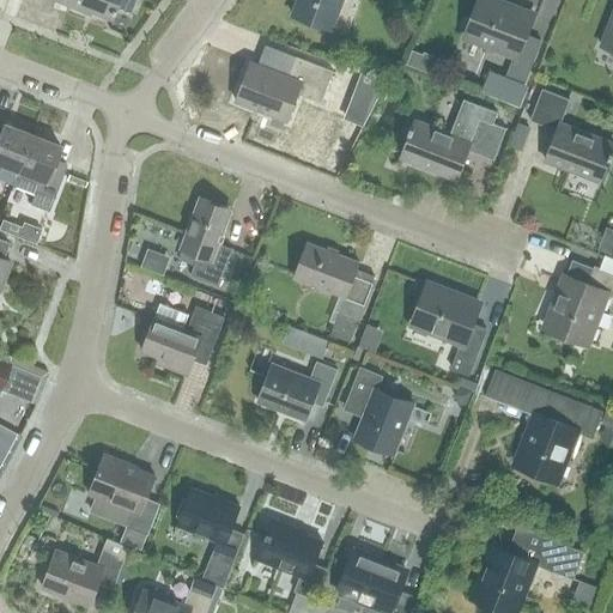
[(134,0),(72,0),(70,6),(83,12),(84,10),(113,20),(117,10),(129,14),(134,0)]
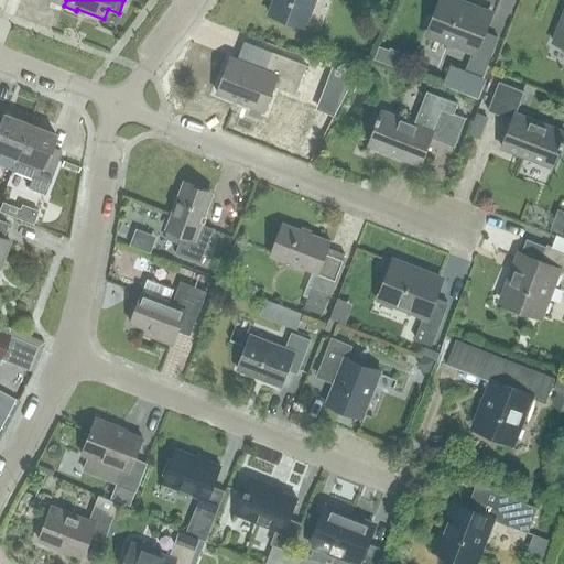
[(273,0),(269,14),(304,28),(314,0),(273,0)]
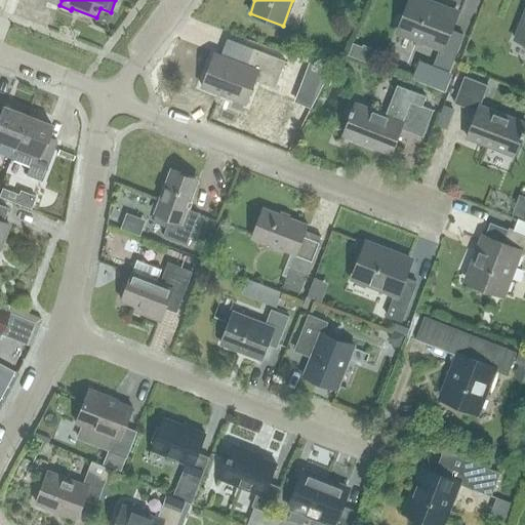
[(428,0),(411,0),(399,35),(439,50),(433,66),(448,72),(462,35),(448,30),(455,10),(428,0)]
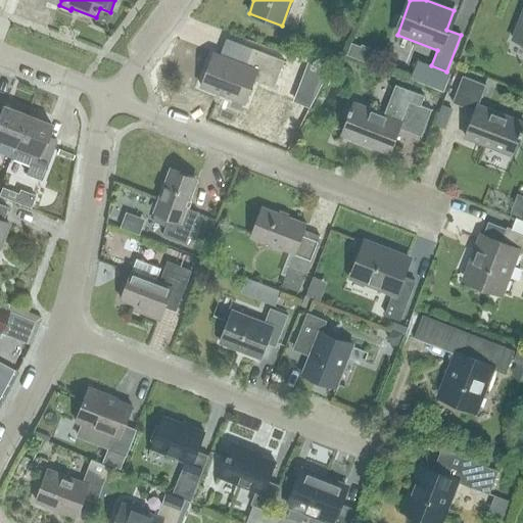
[(522,8),(512,39),(522,43),(522,8)]
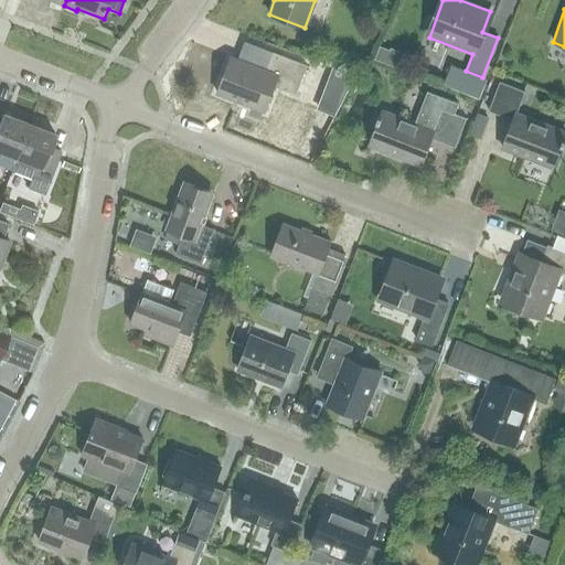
[(296,95),(307,66),(273,52),(265,71),(231,57),(216,94),(264,113),(274,86),(296,95)]
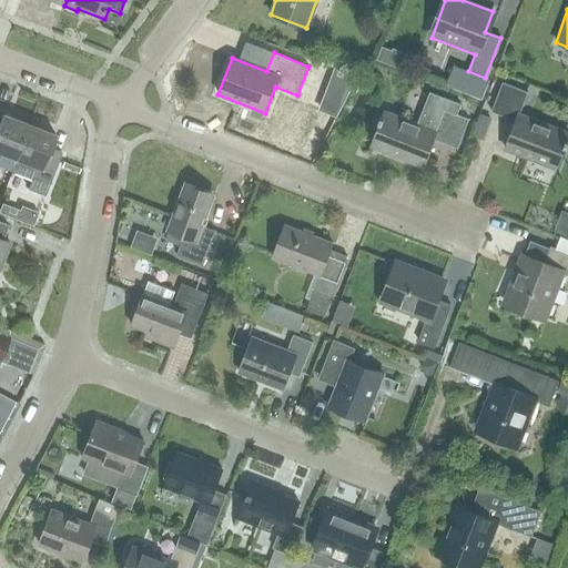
[(336,68),(332,81),(351,89),(357,77),(336,68)]
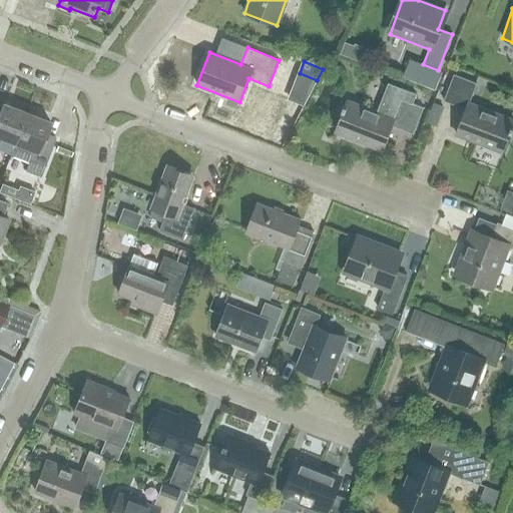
[(420,70),(415,83),(434,90),(439,77),(420,70)]
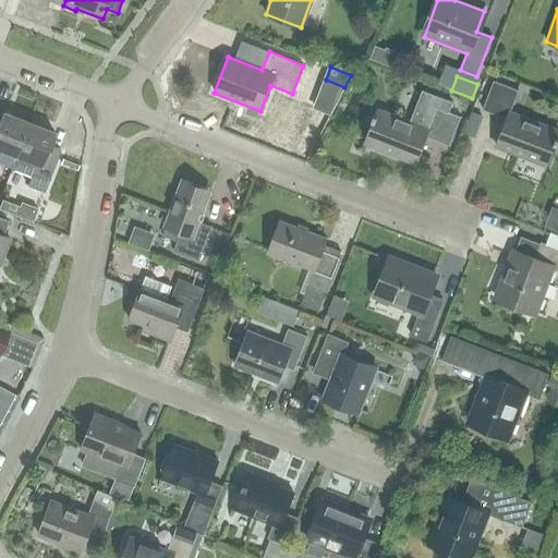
[(545,166),(557,133),(557,130),(510,112),(518,91),(493,82),(482,110),(507,120),(496,147),(545,166)]
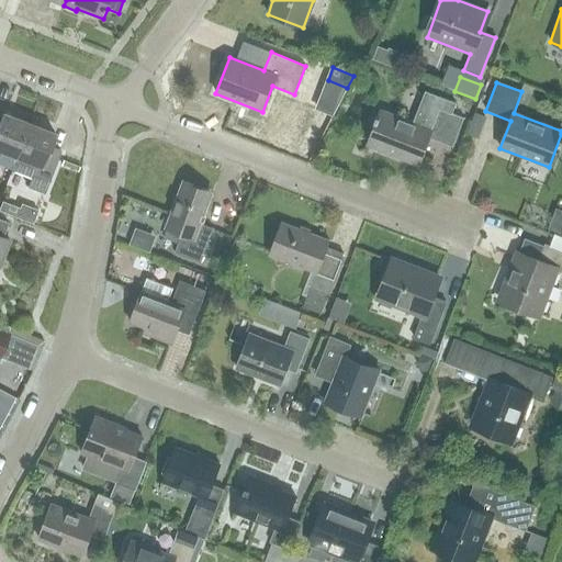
[(463,119),(451,113),(456,103),(425,91),(413,123),(381,111),(368,146),(417,165),(428,137),(452,147),(463,119)]
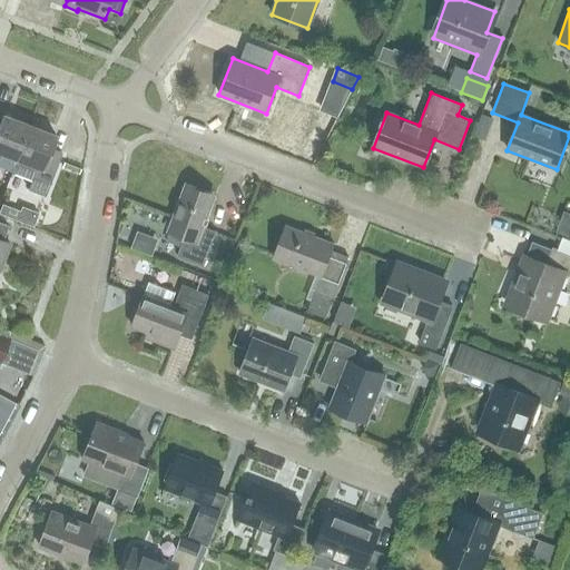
[(0,167),(11,172),(29,126),(2,115),(0,120),(0,167)]
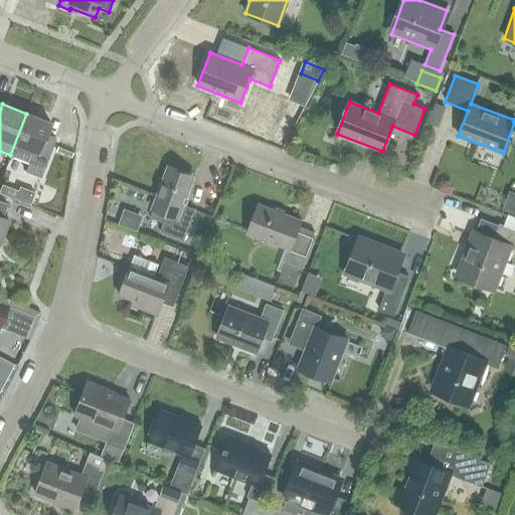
[(40,178),(55,138),(46,135),(50,123),(26,114),(10,155),(28,162),(25,172),(40,178)]
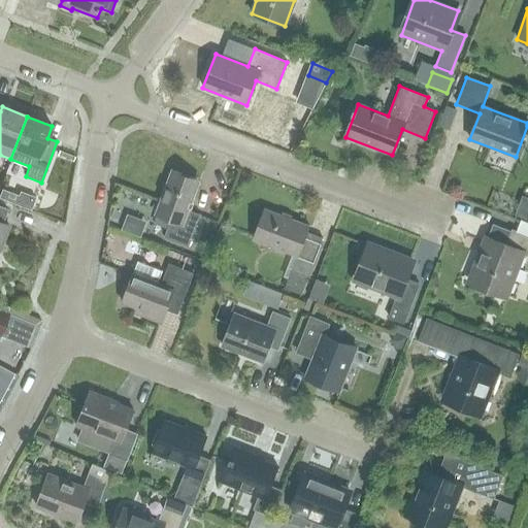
[(188,246),(200,215),(188,210),(198,184),(171,173),(156,211),(171,218),(164,237),(188,246)]
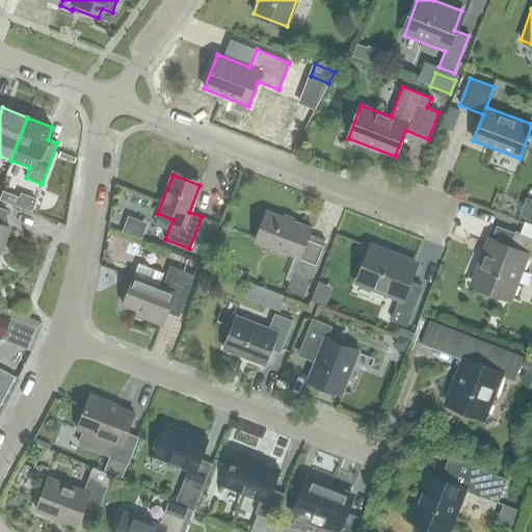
[(531,213),(531,190),(530,190),(522,211),(531,213)]
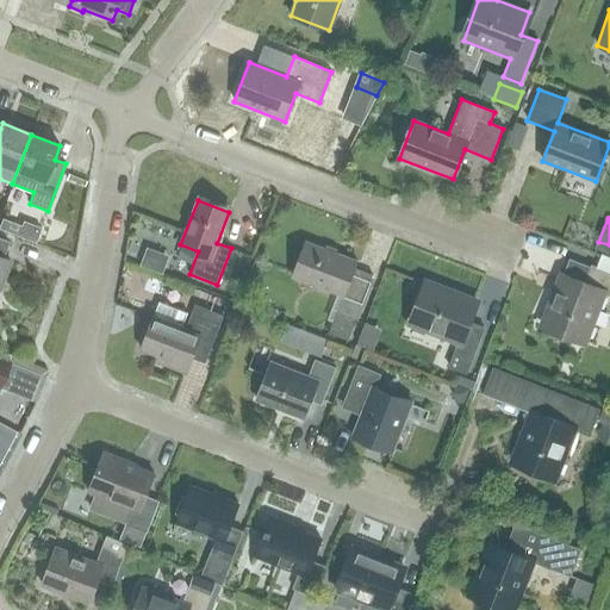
[(1,219),(0,223),(0,229),(17,236),(20,226),(1,219)]
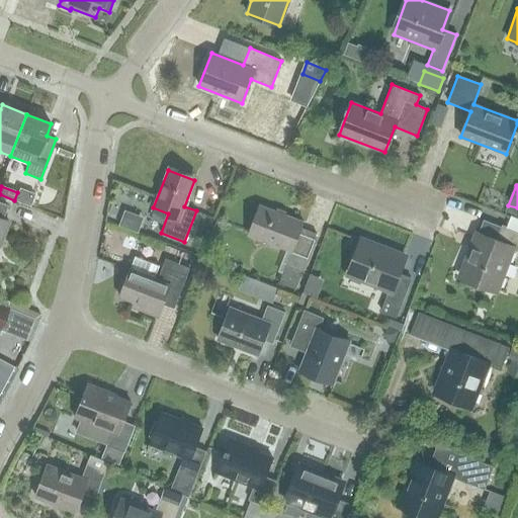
[(3,239),(9,223),(2,220),(7,205),(0,202),(0,238),(3,239)]
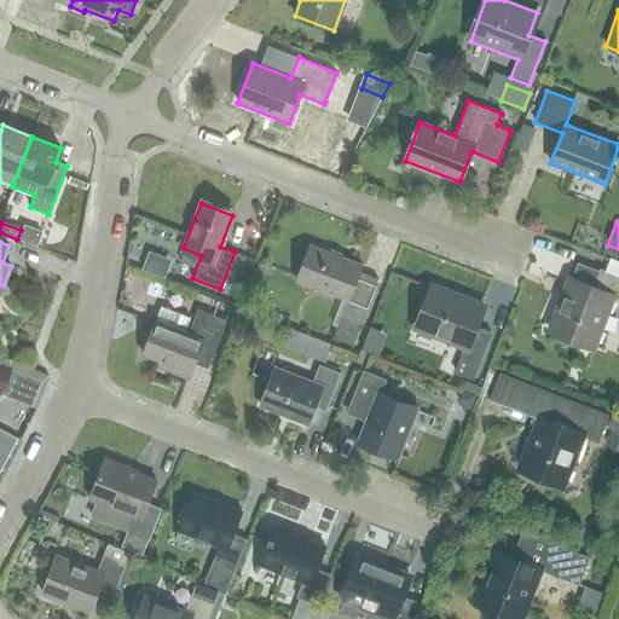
[(377,279),(359,272),(362,265),(310,246),(296,281),(347,300),(333,337),(353,346),(360,323),(377,279)]
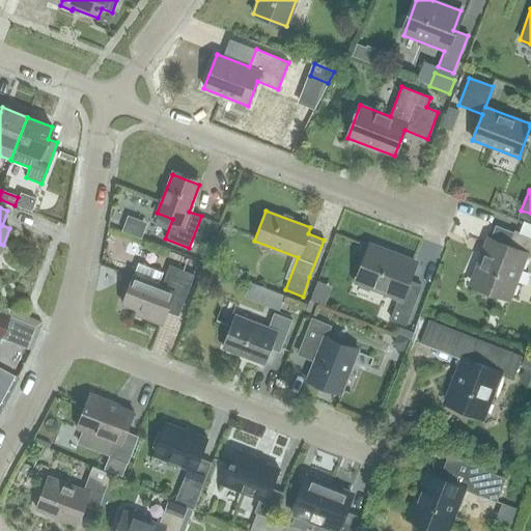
[(530,257),(530,240),(496,226),(490,242),(486,241),(470,281),(511,298),(527,256),(530,257)]
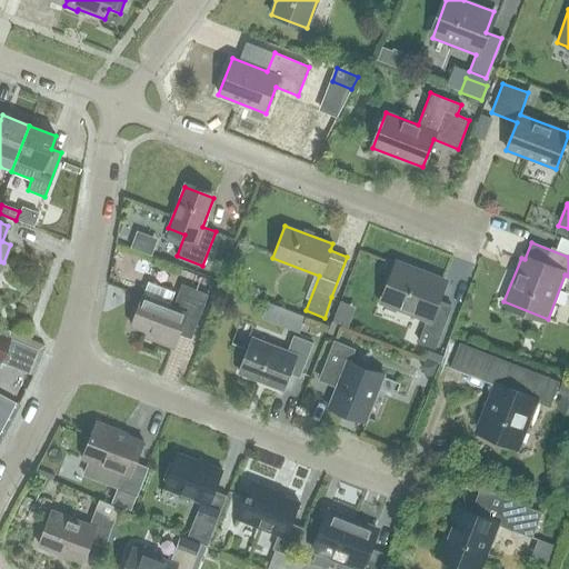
[(435,349),(451,306),(436,300),(443,279),(399,262),(383,303),(427,320),(418,342),(435,349)]
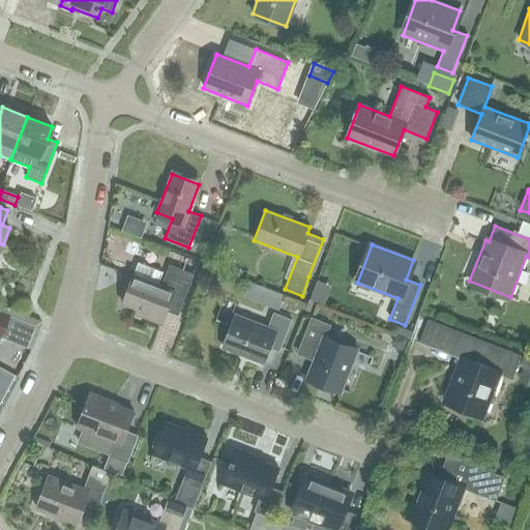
[(181,306),(190,282),(194,274),(170,265),(162,287),(157,285),(163,272),(138,263),(122,303),(148,314),(146,319),(162,324),(170,302),(181,306)]
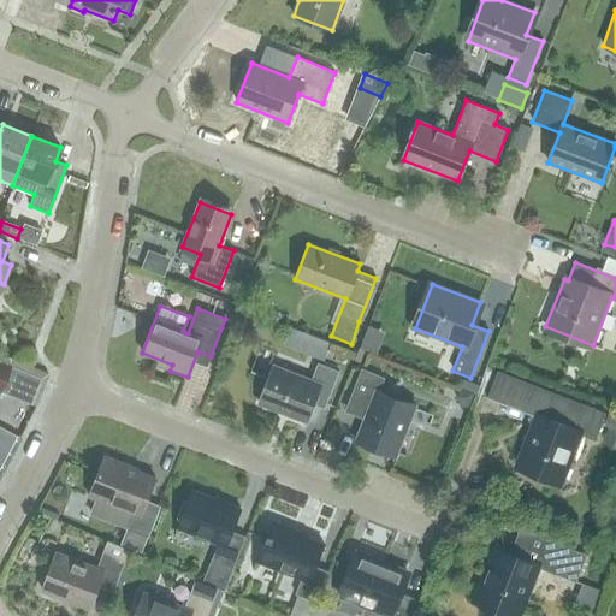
[(324,409),(338,372),(318,363),(311,380),(274,366),(260,406),(304,422),(312,404),(324,409)]
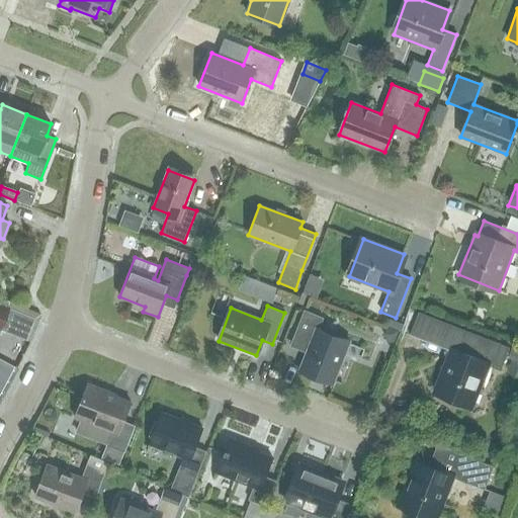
[(335,382),(350,344),(318,332),(323,318),(304,311),(293,337),(312,344),(301,369),(335,382)]
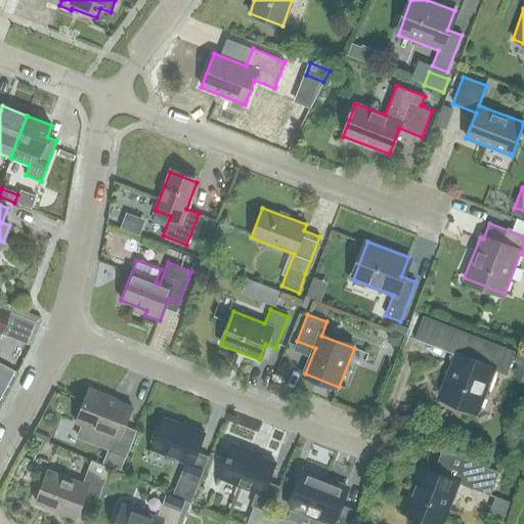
[(494,369),(506,375),(515,351),(423,315),(415,338),(454,353),(440,390),(438,395),(479,410),(494,369)]
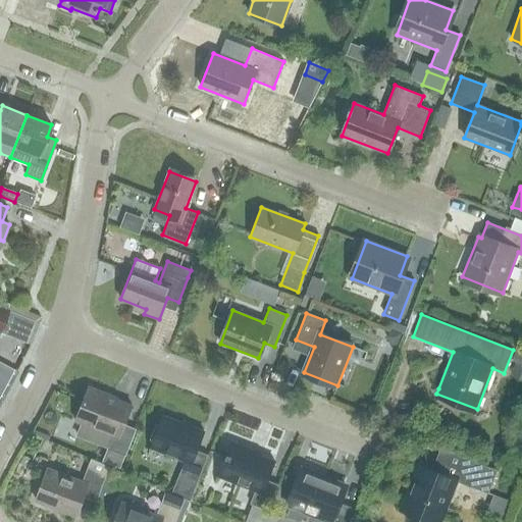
[(398,346),(402,333),(388,329),(386,335),(388,343),(398,346)]
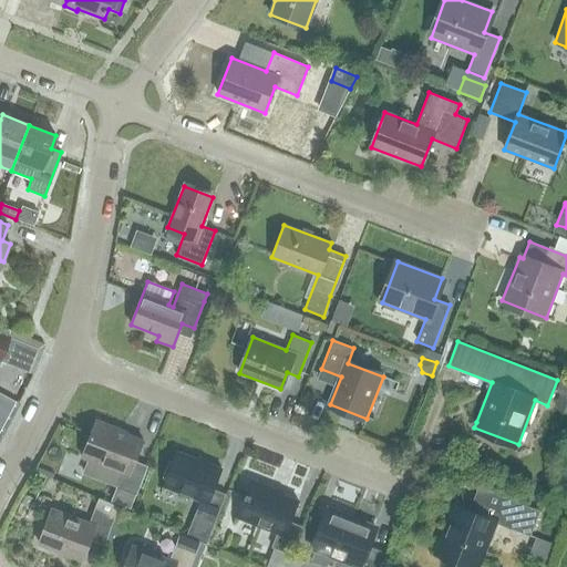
[(566,379),(560,377),(554,392),(566,397),(566,379)]
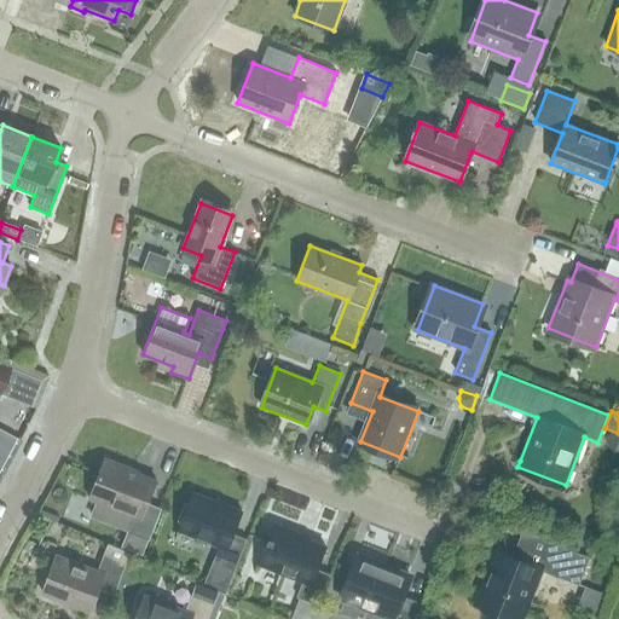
[(149,541),(161,510),(146,504),(156,480),(129,470),(131,468),(105,458),(99,476),(103,478),(93,501),(133,516),(127,532),(149,541)]
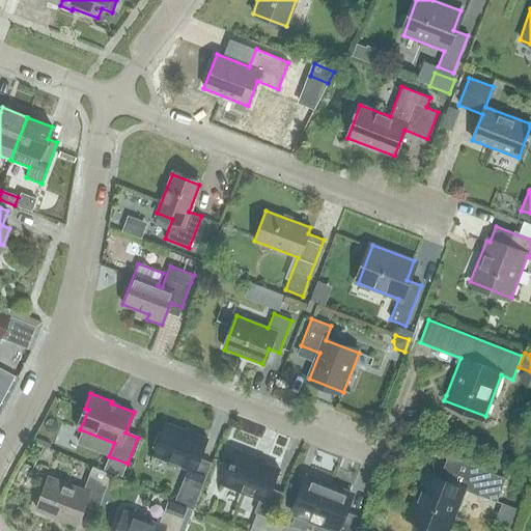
[(193,510),(211,464),(199,459),(206,439),(166,423),(154,455),(188,469),(174,502),(188,508),(188,507),(193,510)]
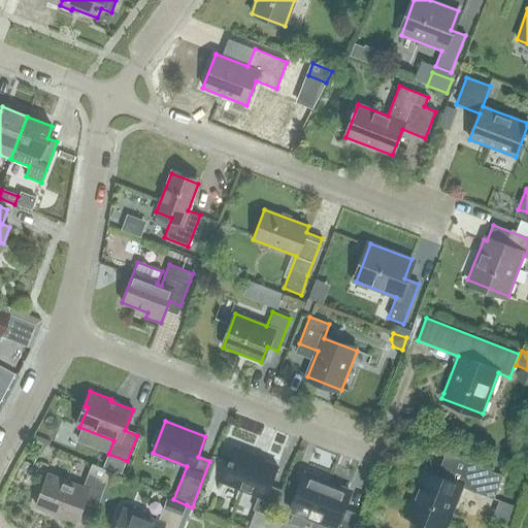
[(271,517),(282,491),(269,487),(277,466),(255,458),(256,456),(234,448),(228,462),(231,463),(224,483),(258,496),(253,509),(271,517)]
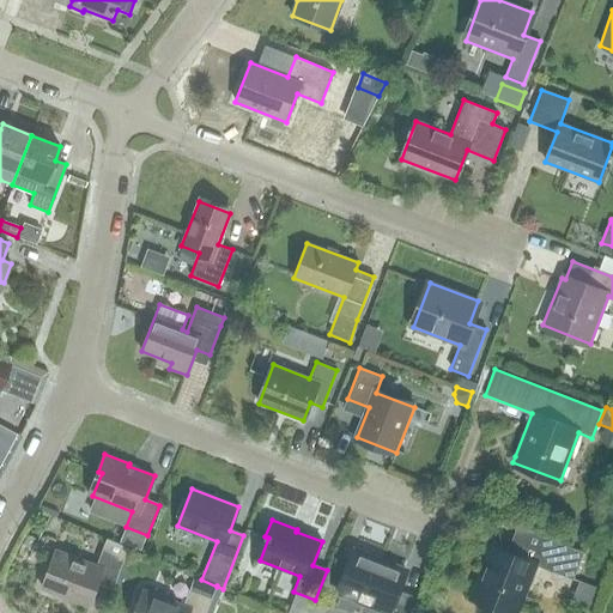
[(516,612),(517,612),(536,565),(572,580),(583,553),(517,528),(507,554),(490,548),(471,595),(516,612)]
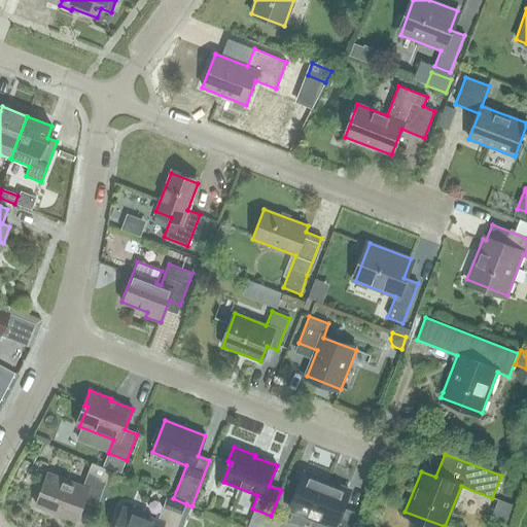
[(83,501),(97,506),(110,471),(92,464),(82,487),(48,472),(36,505),(76,521),(83,501)]
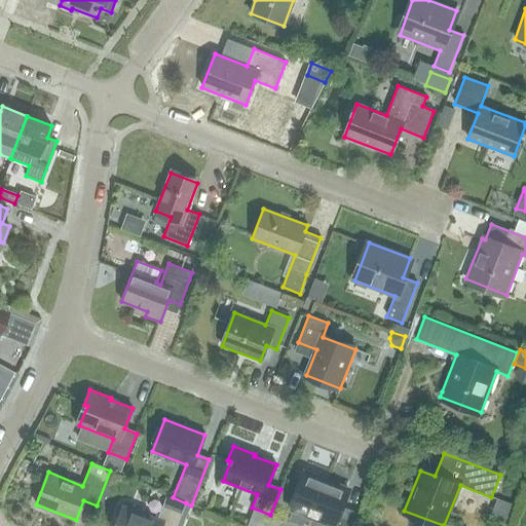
[(340,506),(347,488),(306,472),(291,510),(293,511),(289,520),(302,525),(306,516),(331,525),(348,525),(354,513),(340,506)]
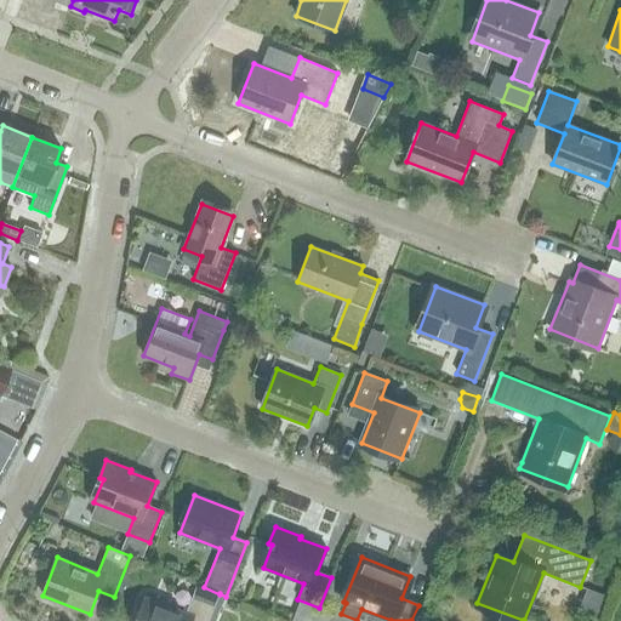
[(208,620),(220,594),(204,587),(197,585),(186,613),(144,597),(136,620),(208,620)]
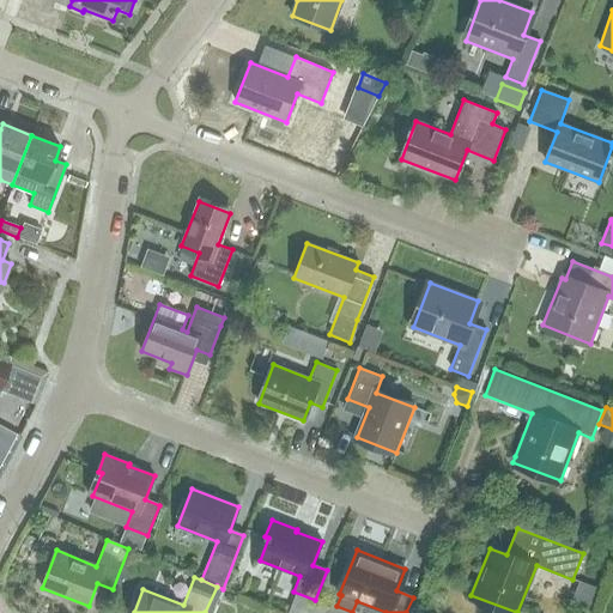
[(598,588),(578,581),(572,600),(592,607),(598,588)]
